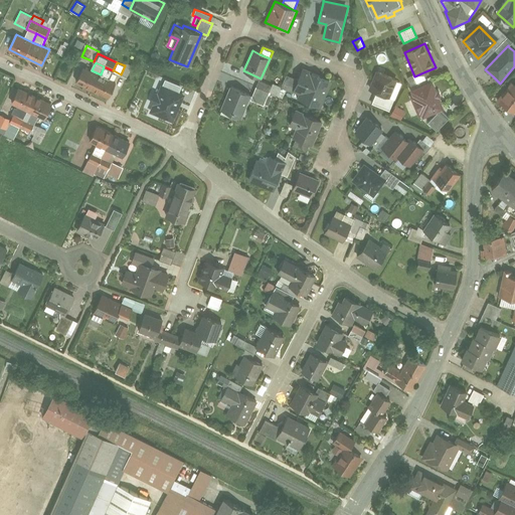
[(125,65),(121,74),(127,77),(133,65),(126,62),(125,65)]
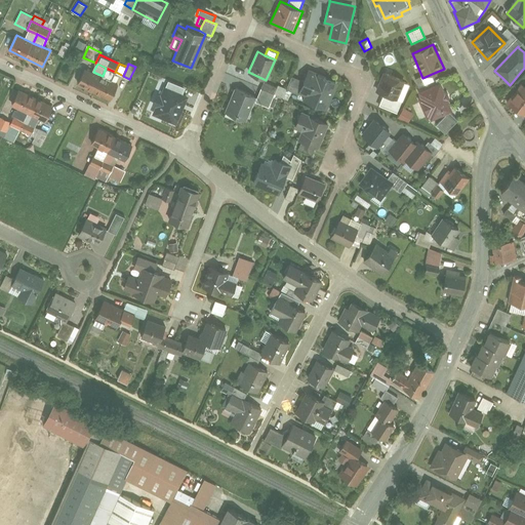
[(93,72),(85,68),(77,84),(111,99),(118,84),(112,81),(103,76),(93,72)]
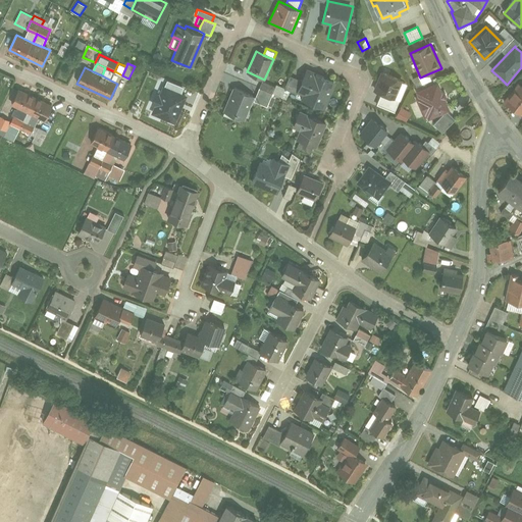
[(114,71),(105,67),(102,75),(111,81),(115,71),(114,71)]
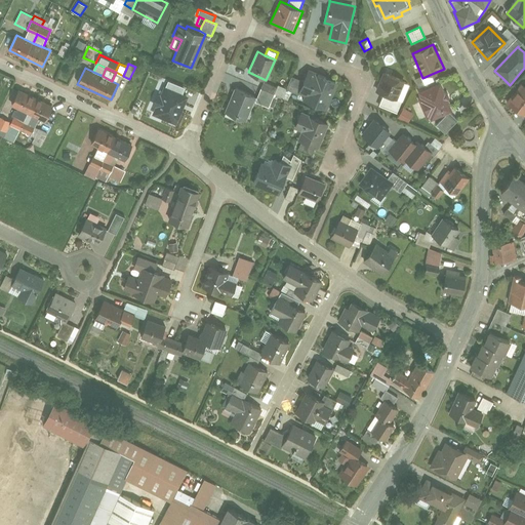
[(339,82),(313,72),(309,82),(292,76),(287,88),(292,90),(304,95),(301,99),(328,110),(339,82)]
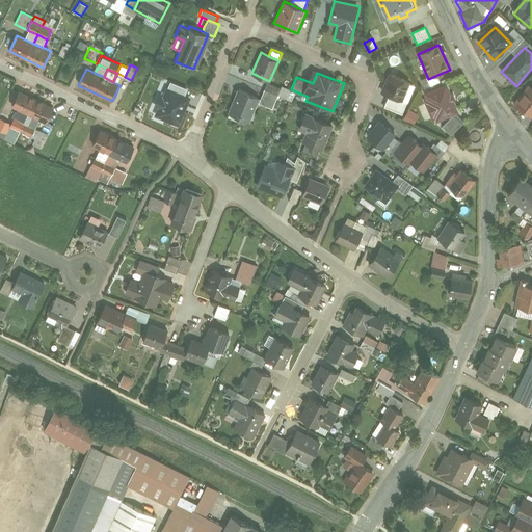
[(409,81),(390,73),(381,92),(391,97),(401,101),(408,83),(409,81)]
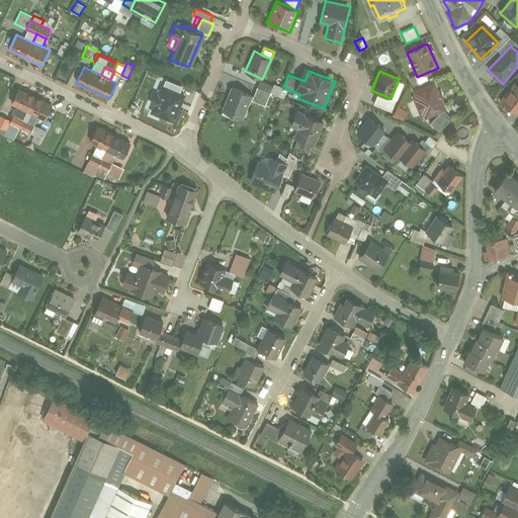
[(429,80),(426,73),(417,77),(409,80),(412,87),(429,80)]
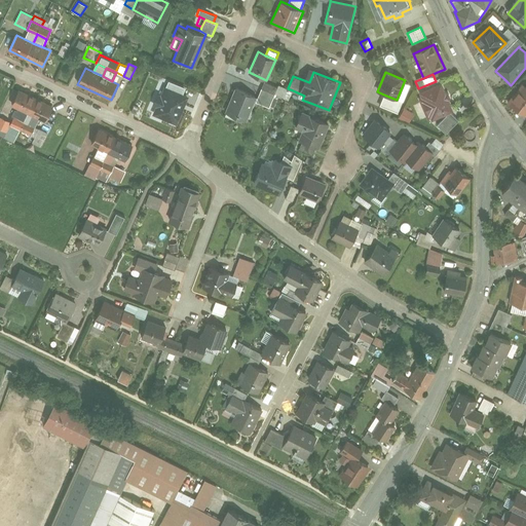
[(525,78),(525,77),(509,97),(514,101),(516,99),(525,107),(525,78)]
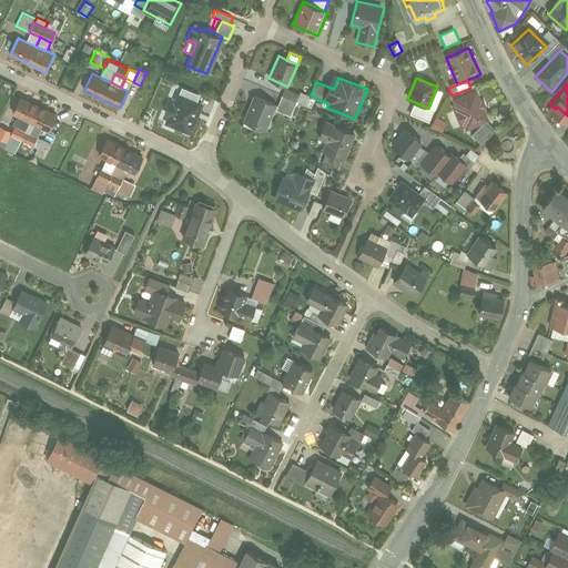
[(298,102),(302,93),(301,93),(286,88),(283,95),(291,99),(297,101),(298,102)]
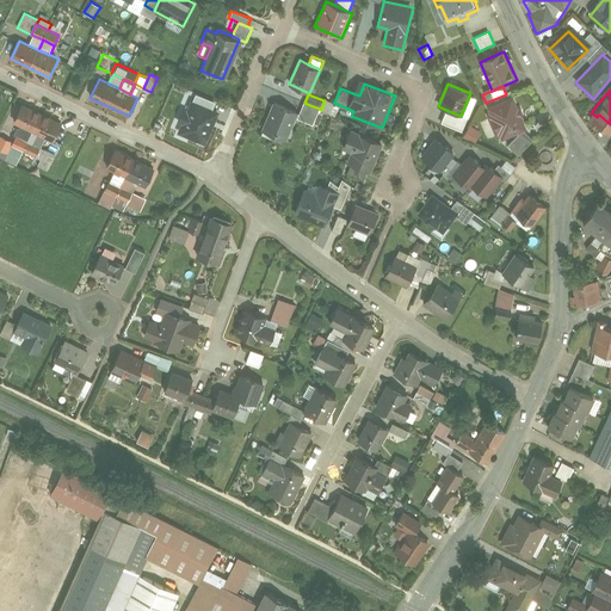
[(477,98),(469,96),(461,116),(468,119),(477,98)]
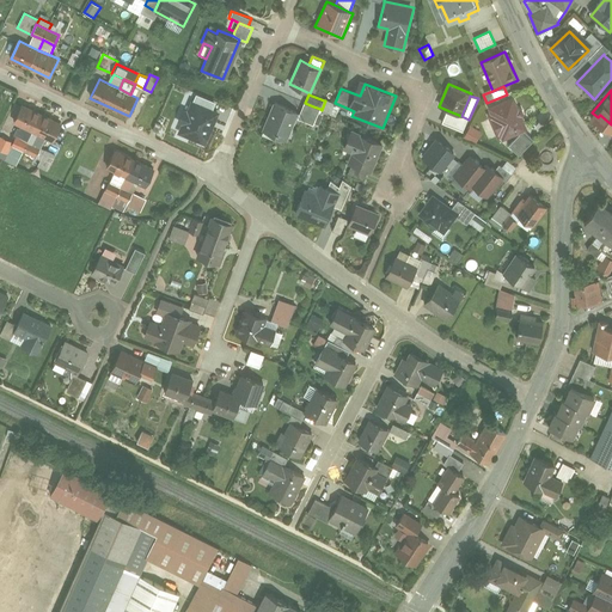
[(513,96),(488,108),(493,117),(489,118),(499,139),(501,138),(503,140),(519,133),(524,130),(528,128),(522,116),(526,115),(522,108),(519,109),(513,96)]
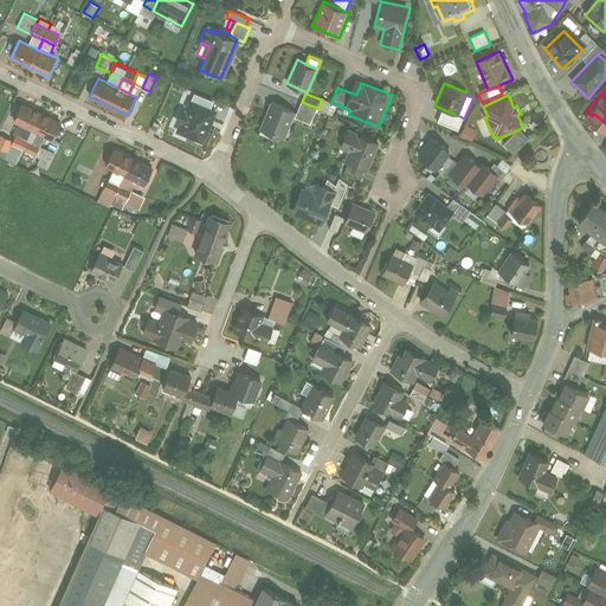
[(318,109),(328,113),(331,102),(321,98),(321,100),(322,100),(318,109)]
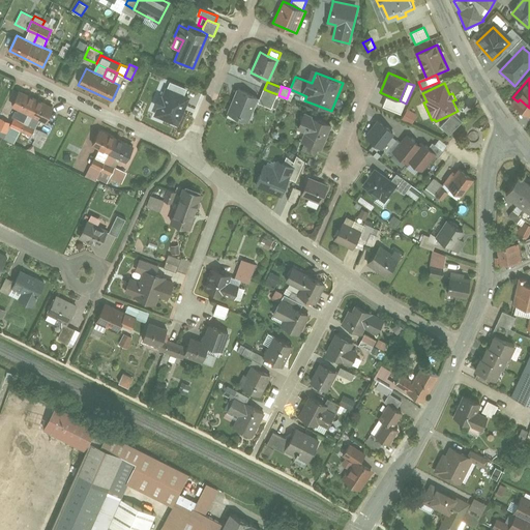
[(154,115),(178,125),(190,97),(184,94),(168,88),(167,87),(163,95),(158,94),(154,106),(157,108),(154,115)]
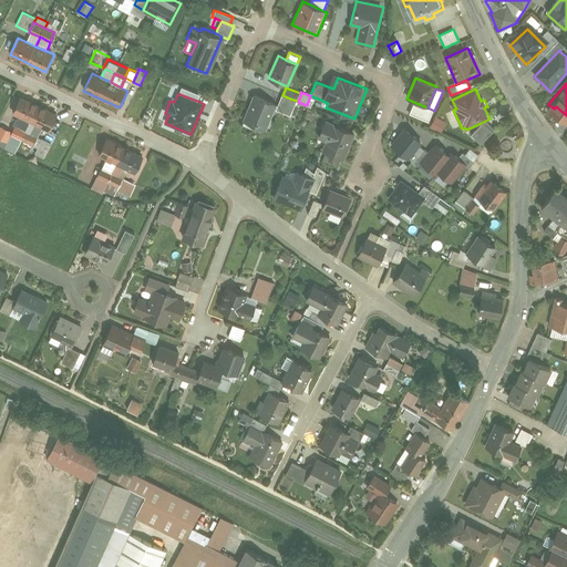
[(278,103),(254,93),(243,121),(267,131),(278,103)]
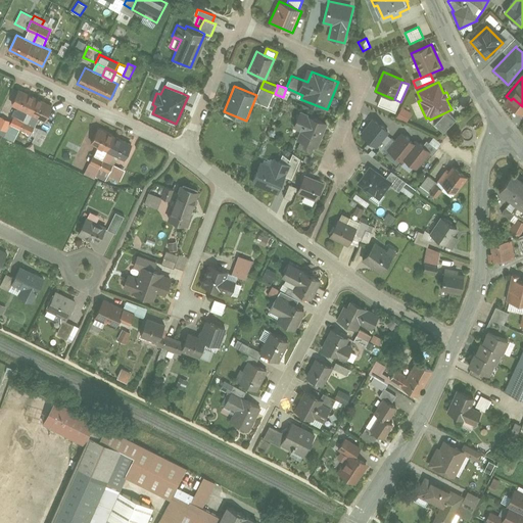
[(263,104),(268,91),(260,88),(255,101),(263,104)]
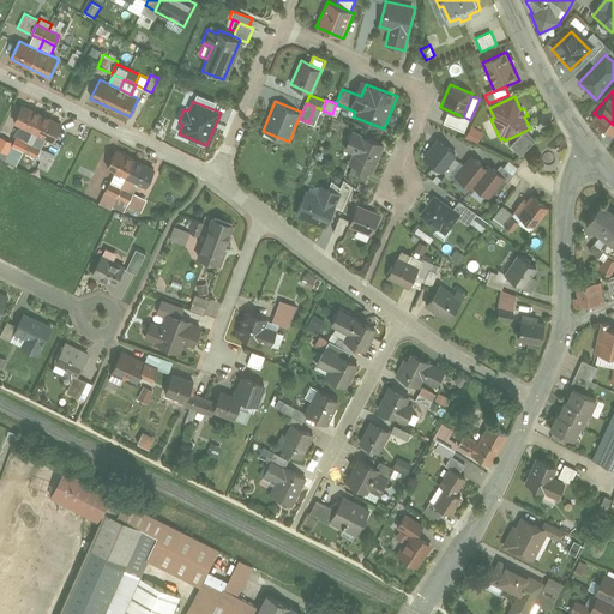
[(338,116),(342,106),(336,103),(332,114),(338,116)]
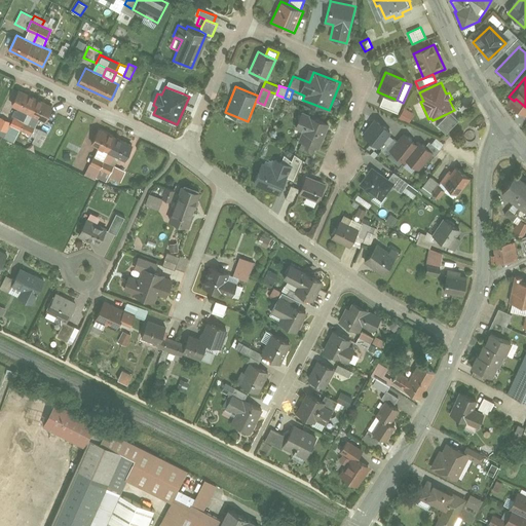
[(21,89),(12,106),(22,111),(36,117),(45,122),(53,105),(21,89)]
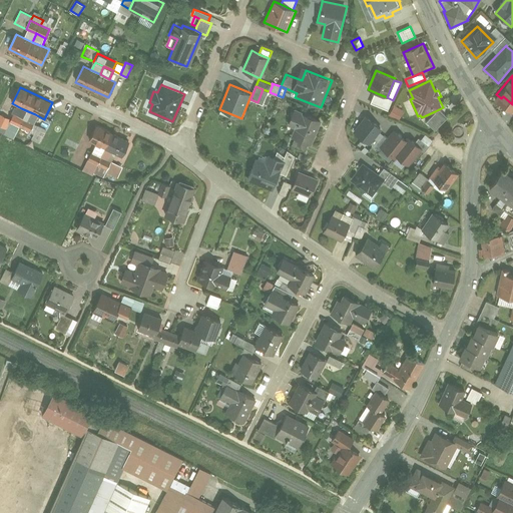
[(269,91),(263,89),(258,102),(264,104),(269,91)]
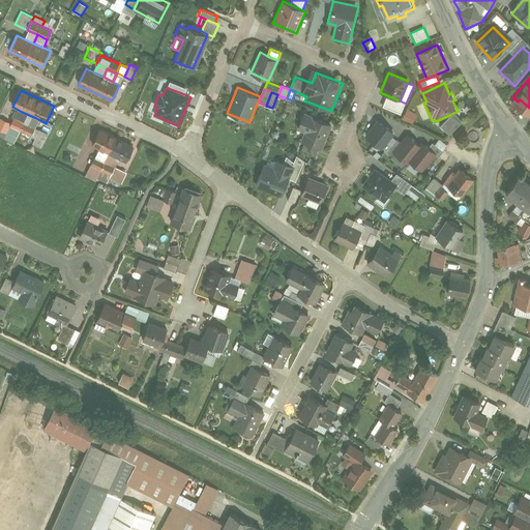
[(402,113),(406,104),(400,100),(389,96),(385,106),(402,113)]
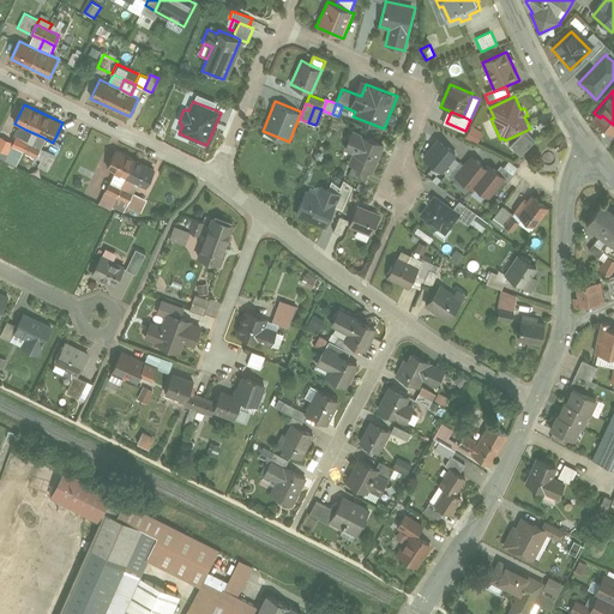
[(474,126),(467,138),(477,144),(485,132),(474,126)]
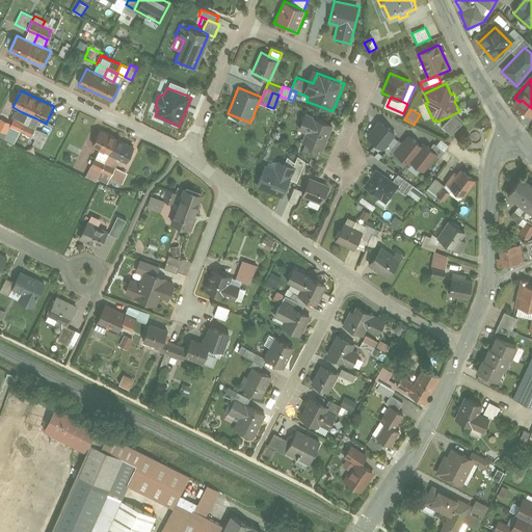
[(36,118),(22,112),(18,121),(32,127),(36,118)]
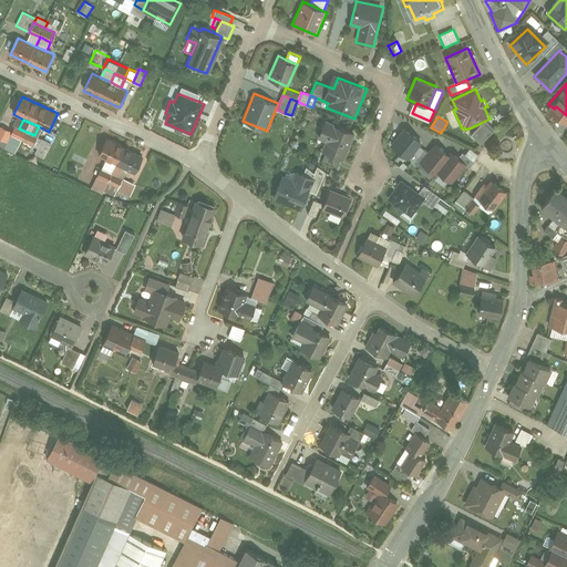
[(357,133),(326,121),(319,137),(326,141),(321,151),(326,153),(340,158),(346,161),(357,133)]
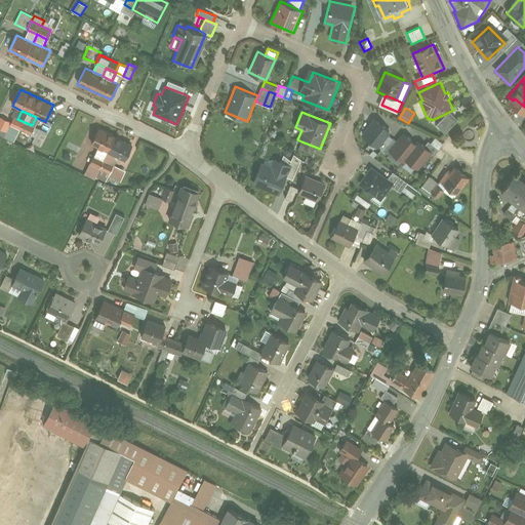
[(445,114),(446,115),(437,125),(445,133),(458,120),(449,112),(445,114)]
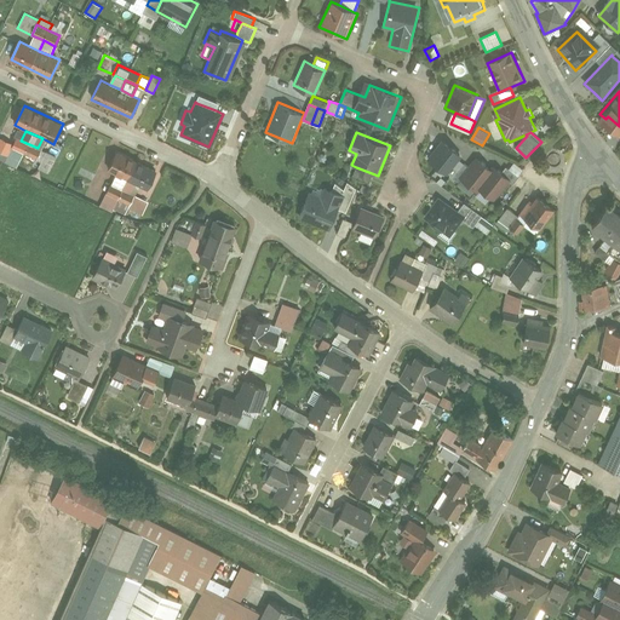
[(445,173),(446,172),(457,158),(459,159),(461,155),(441,139),(426,159),(445,173)]
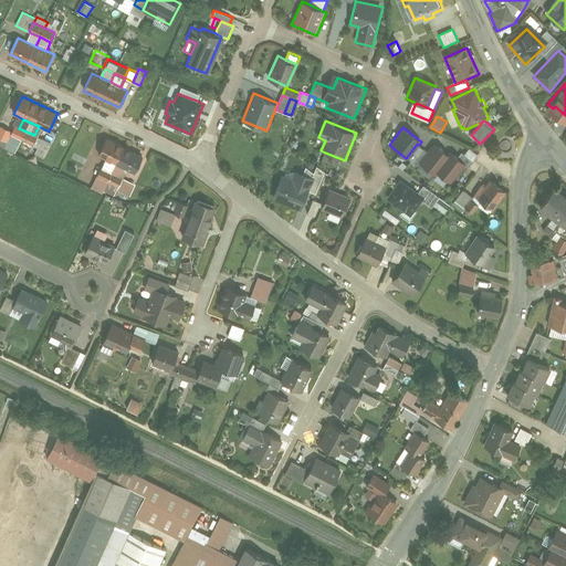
[(38,137),(34,135),(19,128),(14,138),(33,147),(38,137)]
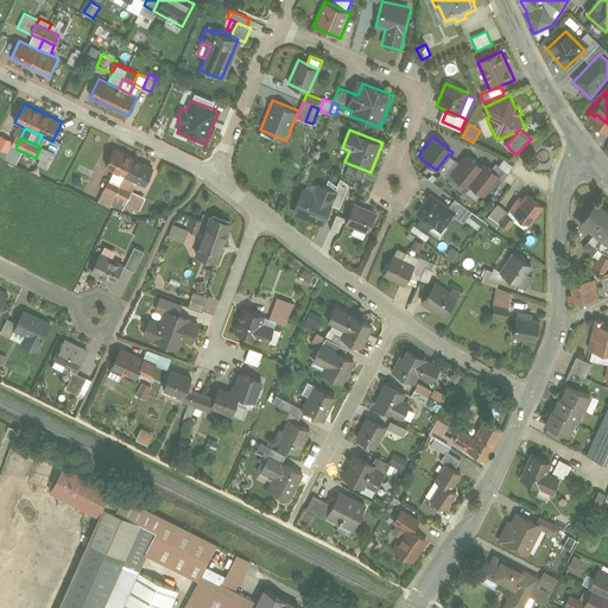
[(40,146),(40,147),(36,158),(40,160),(37,168),(46,172),(56,153),(40,146)]
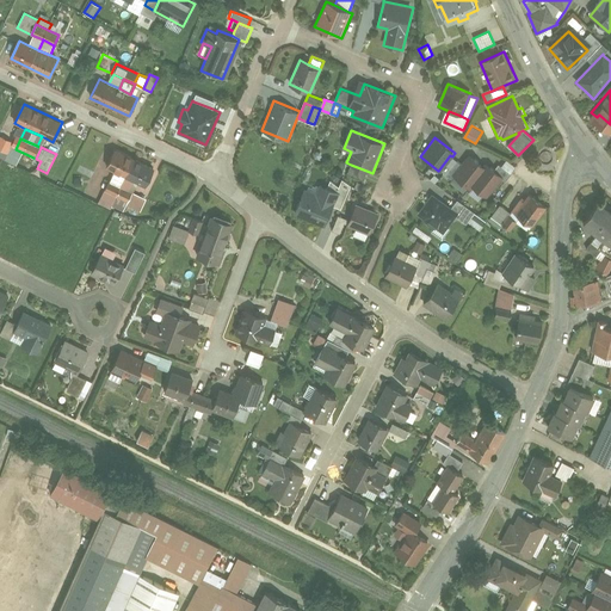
[(154,166),(116,148),(106,168),(113,172),(124,177),(139,184),(146,186),(154,166)]
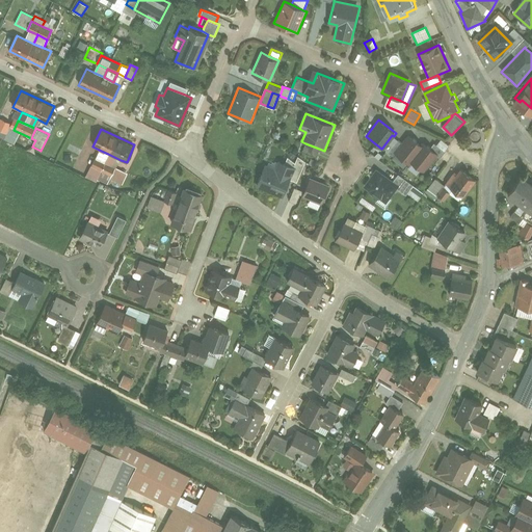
[(395,152),(401,142),(394,136),(392,135),(382,148),(394,156),(396,153),(395,152)]
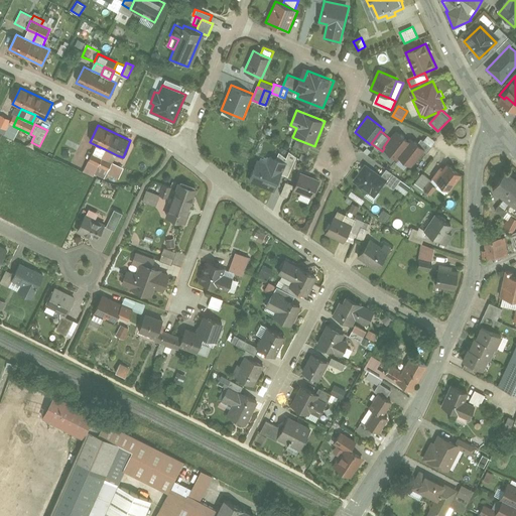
[(398,156),(409,141),(395,131),(389,138),(383,147),(384,148),(385,149),(395,157),(397,158),(398,156)]
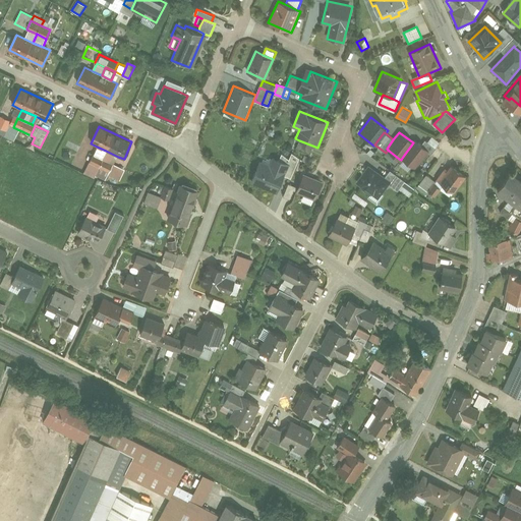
[(432,136),(424,147),(429,150),(432,153),(441,142),(432,136)]
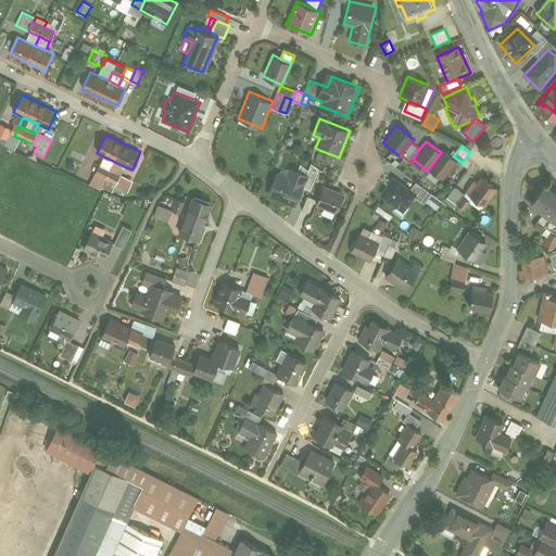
[(453,156),(444,149),(441,152),(429,168),(433,172),(441,177),(443,179),(458,160),(453,156)]
